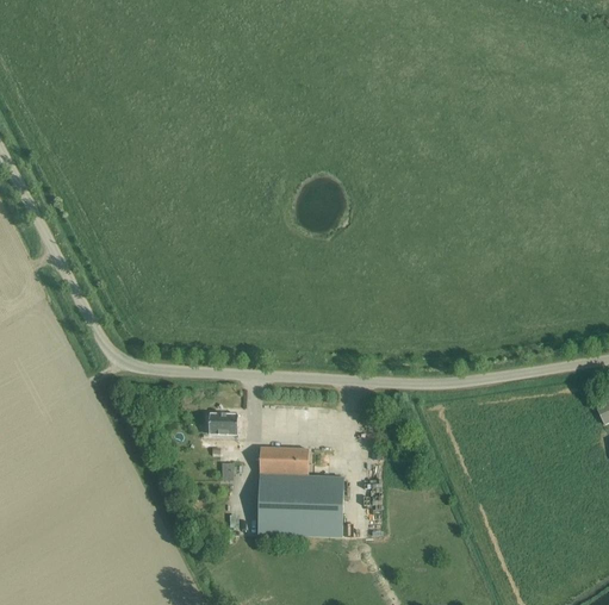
[(608,399),(595,406),(603,423),(608,420),(608,399)]
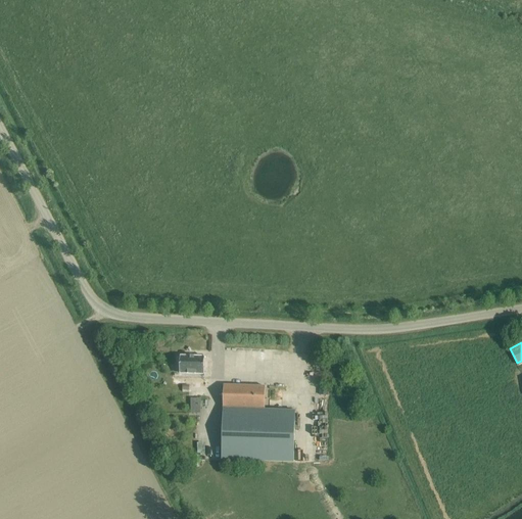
[(284,357),(285,345),(273,345),(273,356),(284,357)]
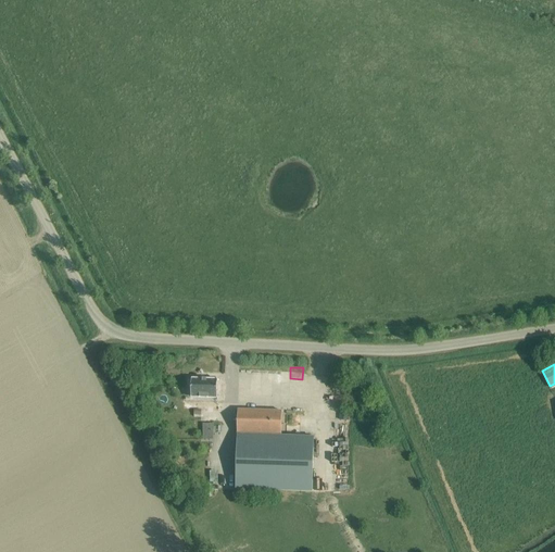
[(214,390),(215,373),(189,371),(188,389),(214,390)]
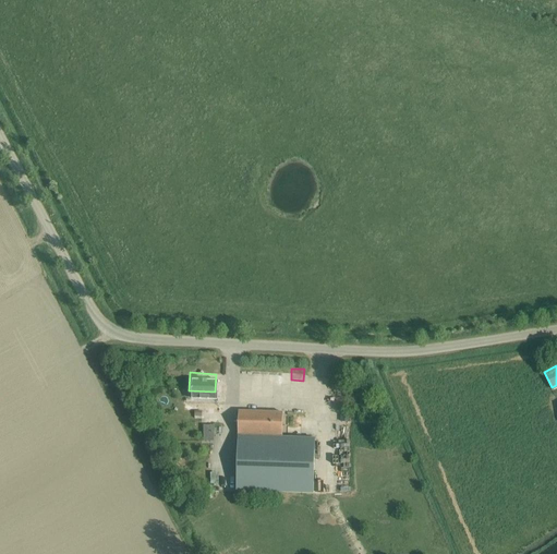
[(280,434),(281,410),(239,408),(234,485),(310,490),(313,436),(280,434)]
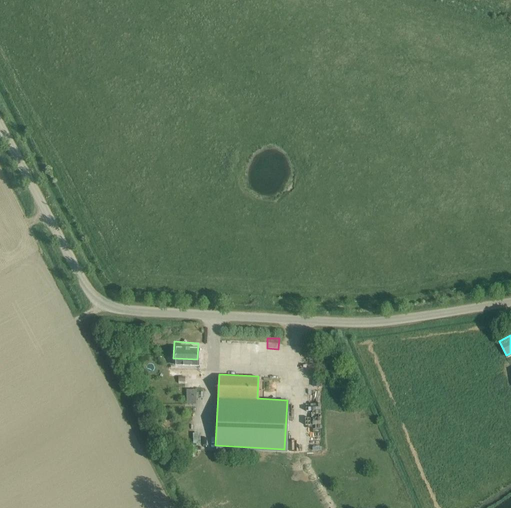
[(196,387),(187,387),(187,396),(196,396),(196,387)]
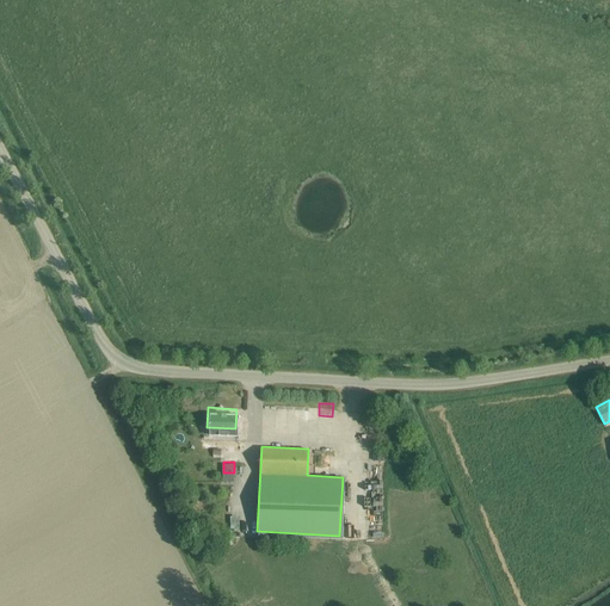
All buildings are outlined.
